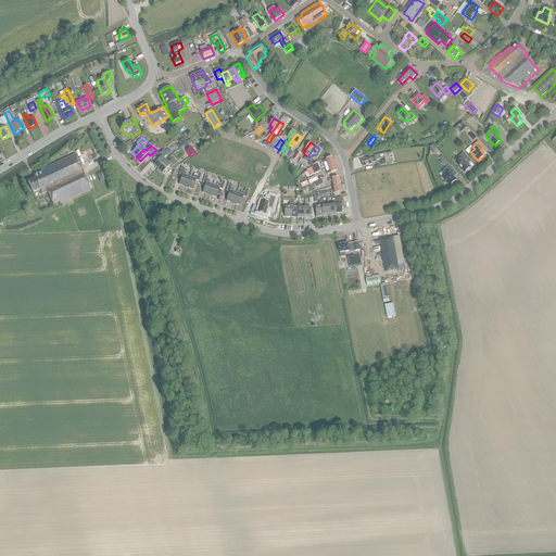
[(158,168),(166,161),(164,159),(168,153),(164,149),(159,154),(161,158),(154,165),(158,168)]
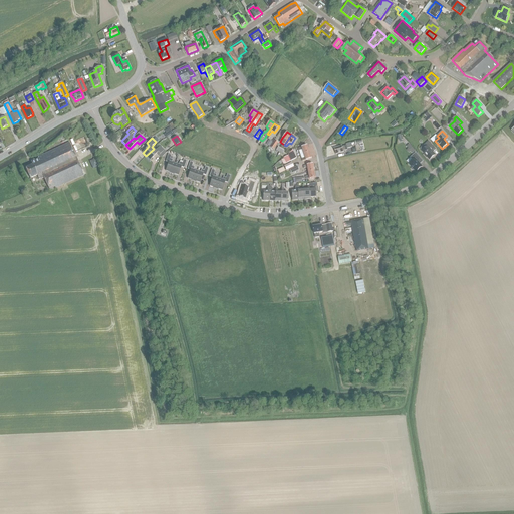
[(278,143),(275,141),(270,147),(273,150),(278,143)]
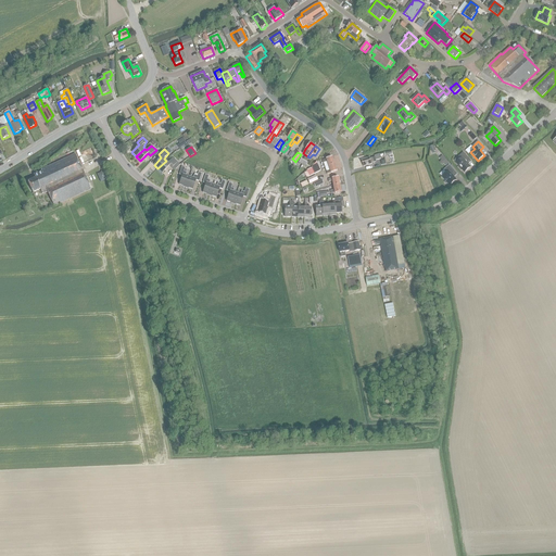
[(470,160),(464,152),(458,156),(462,160),(456,164),(459,167),(458,167),(462,171),(463,171),(465,173),(471,167),(467,163),(470,160)]
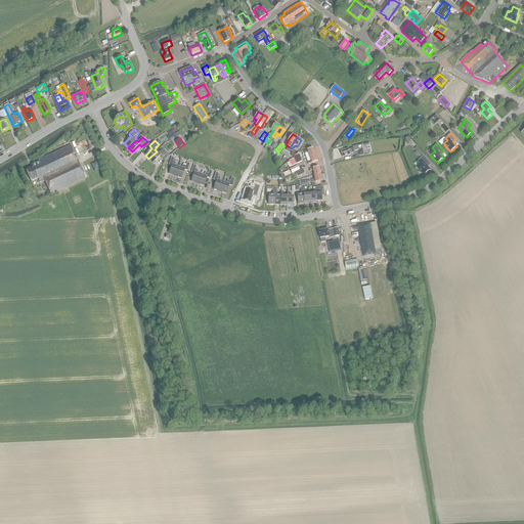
[(45,181),(51,194),(86,178),(71,145),(39,160),(40,162),(36,164),(35,163),(33,164),(33,165),(32,165),(33,168),(27,171),(32,182),(39,179),(40,183),(45,181)]
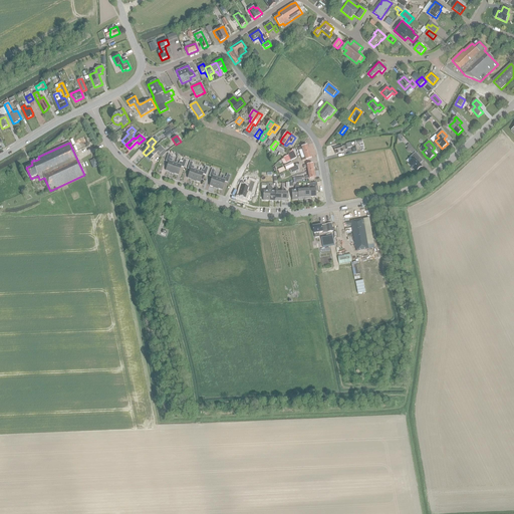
[(416,151),(409,144),(406,147),(413,154),(416,151)]
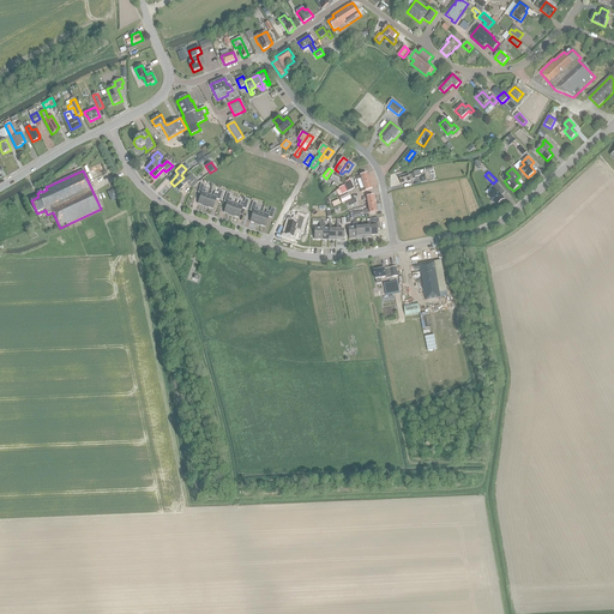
[(190,186),(197,179),(191,174),(186,180),(184,178),(174,186),(179,191),(187,182),(190,186)]
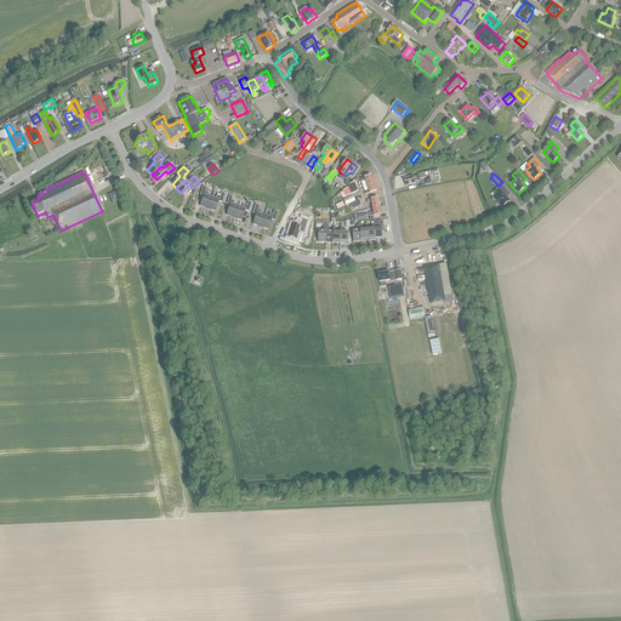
[(368,186),(374,183),(371,176),(364,177),(364,178),(360,180),(362,182),(365,181),(368,186)]
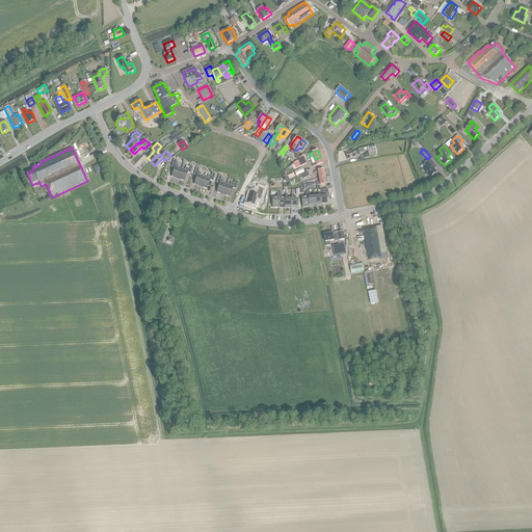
[(360,154),(358,151),(354,152),(346,154),(348,160),(356,157),(355,156),(361,155),(360,154)]
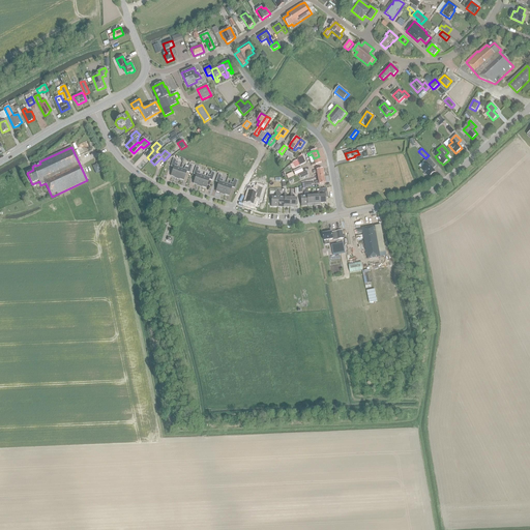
[(316,166),(321,164),(319,156),(314,158),(315,163),(312,164),(312,166),(316,165),(316,166)]
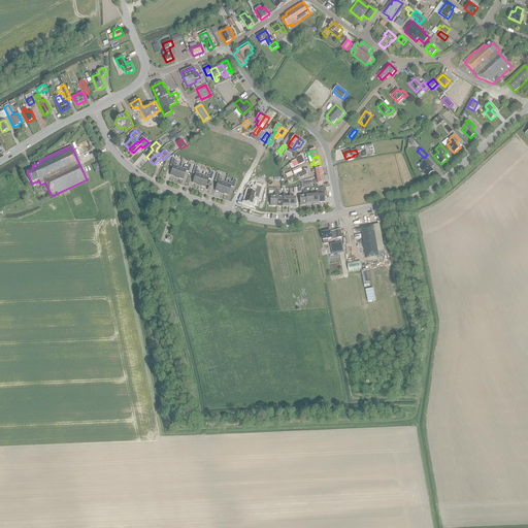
[(432,162),(427,157),(422,162),(424,165),(420,168),(424,172),(423,172),(423,173),(424,175),(425,175),(426,174),(427,176),(433,171),(428,165),(432,162)]
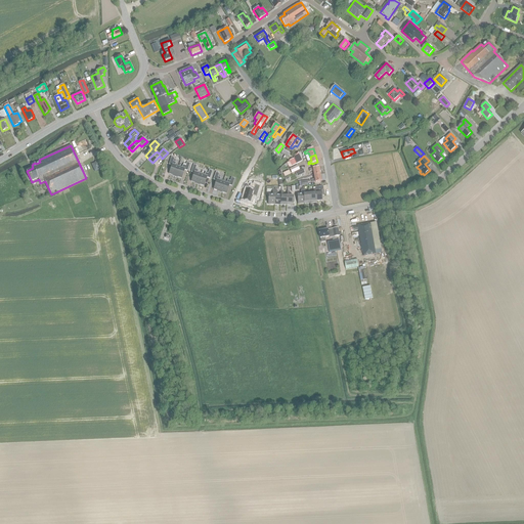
[(175,176),(179,167),(175,165),(176,163),(173,162),(175,159),(172,158),(169,165),(172,166),(169,174),(175,176)]
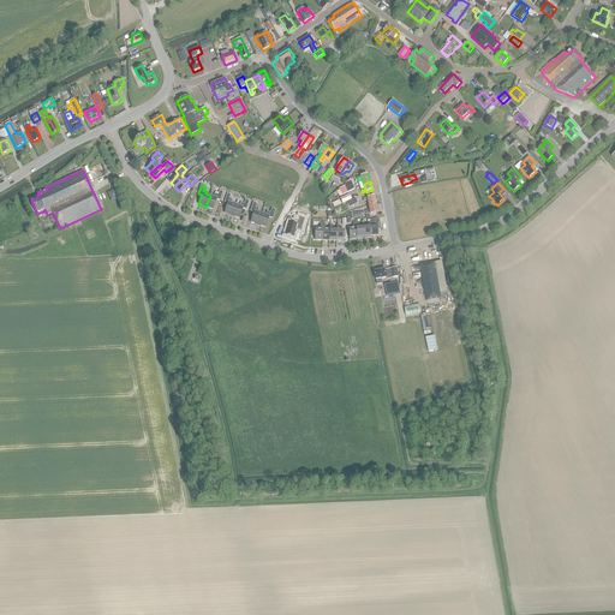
[(114,190),(108,193),(112,202),(118,198),(114,190)]
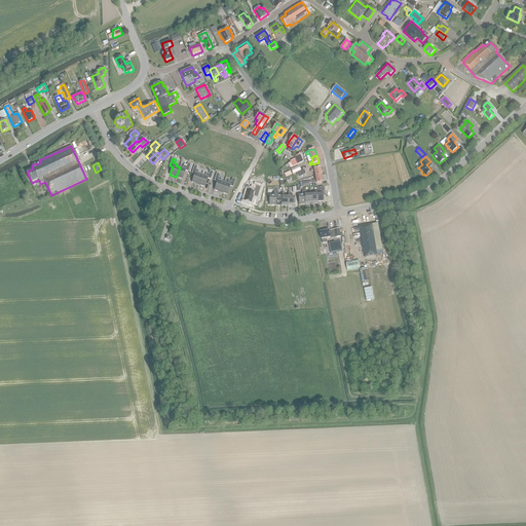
[(188,172),(191,164),(188,163),(187,166),(184,165),(183,168),(180,167),(176,177),(183,179),(185,171),(188,172)]
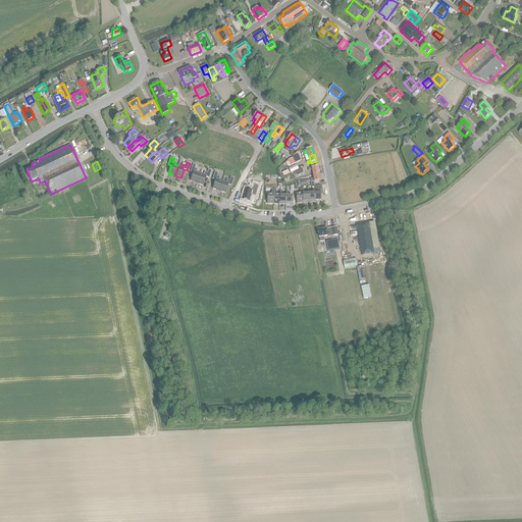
[(197,184),(200,173),(197,172),(198,169),(195,168),(196,165),(193,164),(191,171),(194,172),(191,181),(197,184)]
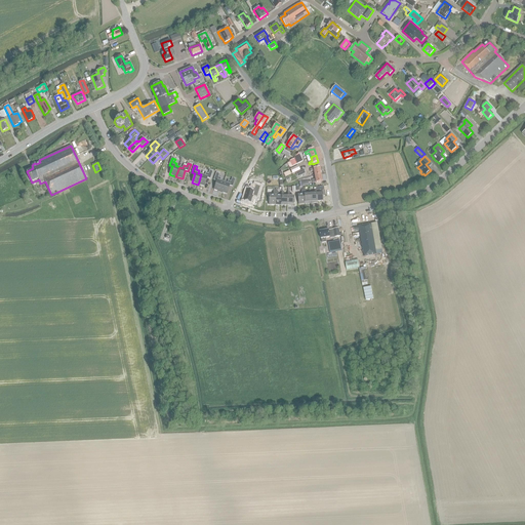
[(290,169),(292,174),(300,170),(298,166),(290,169)]
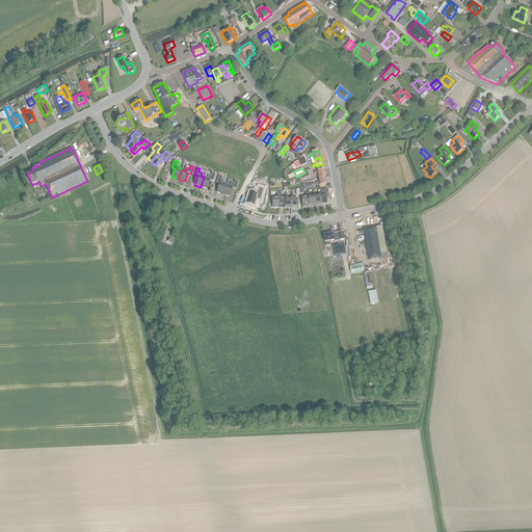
[(213,181),(216,174),(213,173),(211,176),(209,176),(208,178),(204,177),(201,187),(207,189),(210,180),(213,181)]
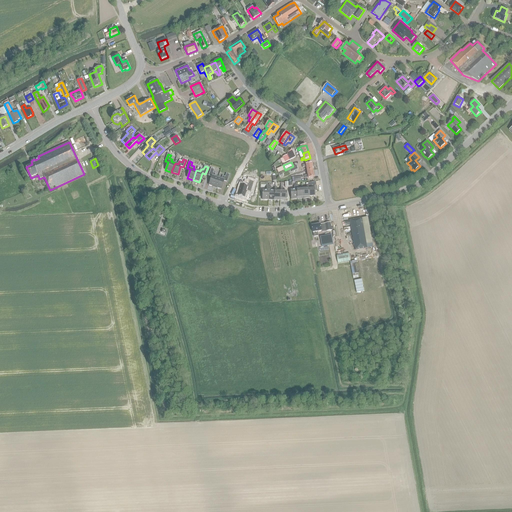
[(215,187),(218,177),(215,176),(216,174),(213,173),(214,169),(211,168),(209,176),(212,177),(209,185),(215,187)]
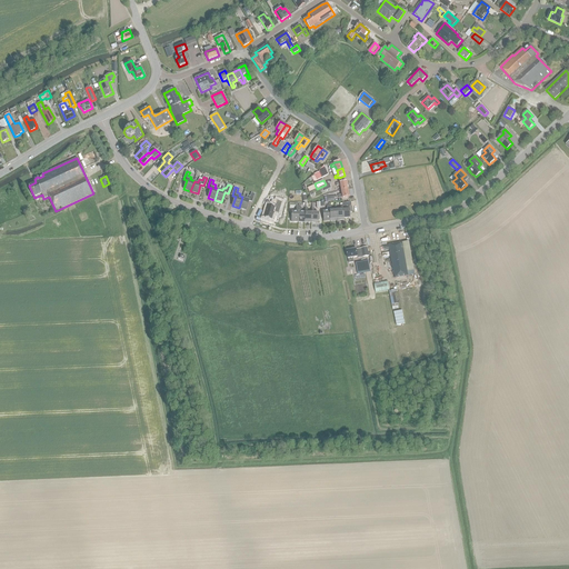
[(342,198),(349,197),(348,189),(341,190),(342,195),(338,196),(339,198),(342,197),(342,198)]
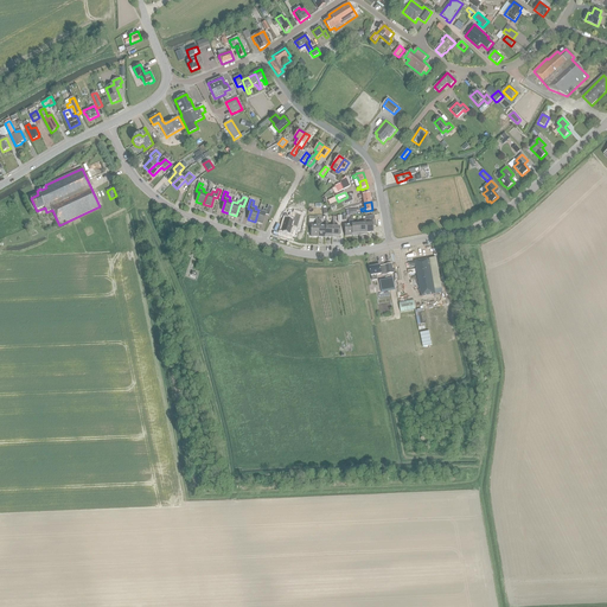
[(269,216),(272,208),(268,206),(267,210),(264,209),(263,212),(259,210),(255,222),(262,224),(266,215),(269,216)]
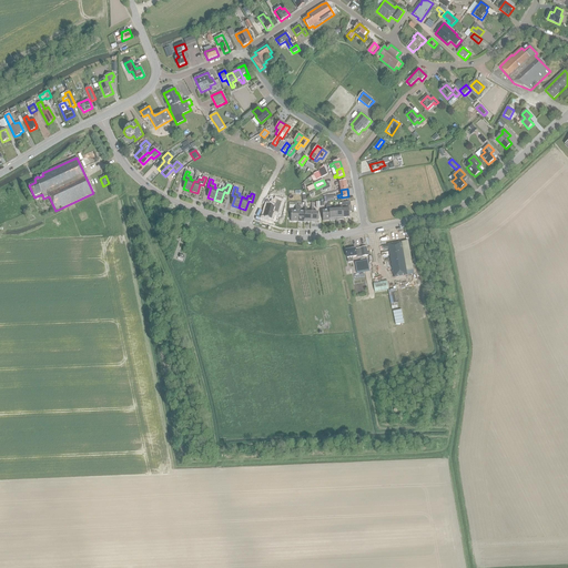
[(267,205),(263,216),(271,219),(273,212),(279,213),(282,202),(276,201),(275,204),(273,203),(272,206),(267,205)]
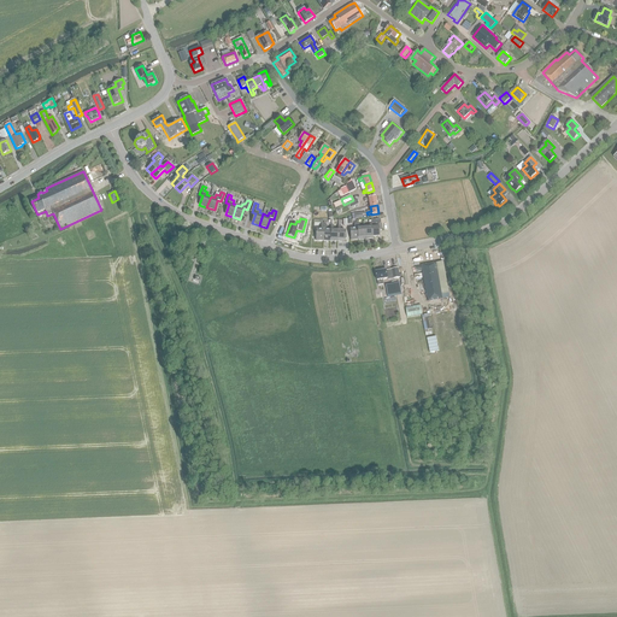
[(372,238),(380,236),(380,230),(382,230),(382,224),(377,224),(377,227),(372,228),(371,228),(372,238)]
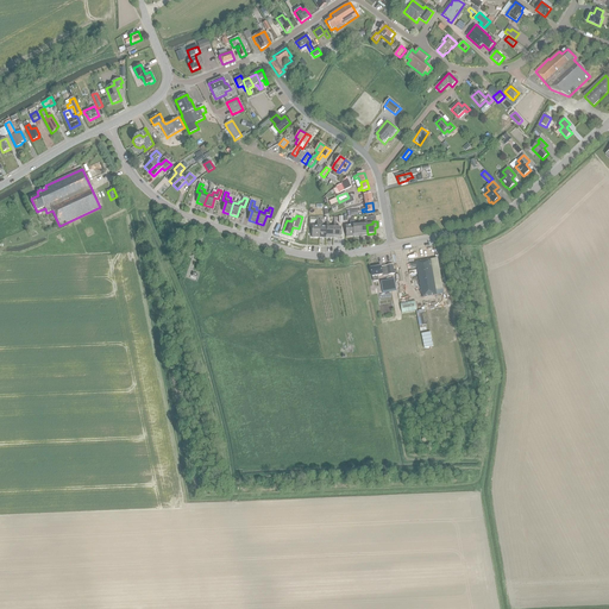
[(438,295),(432,261),(416,263),(410,264),(410,269),(418,268),(422,299),(438,295)]
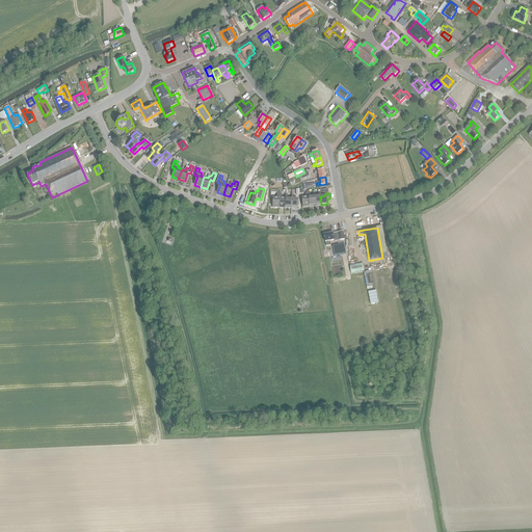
[(335,241),(345,240),(344,232),(324,235),(326,246),(330,245),(330,241),(335,241)]
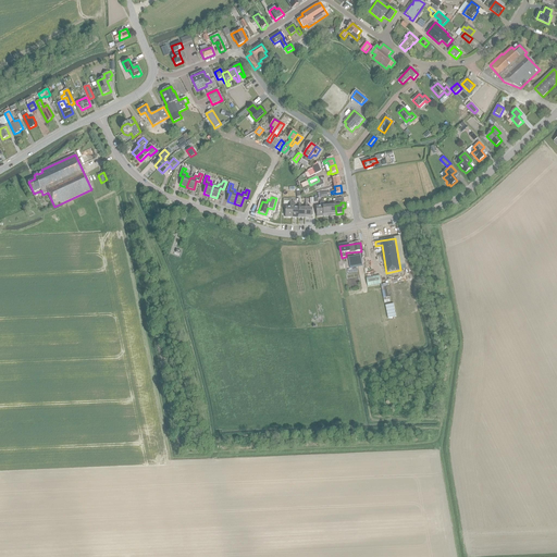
[(380,275),(367,277),(368,286),(381,284),(380,275)]
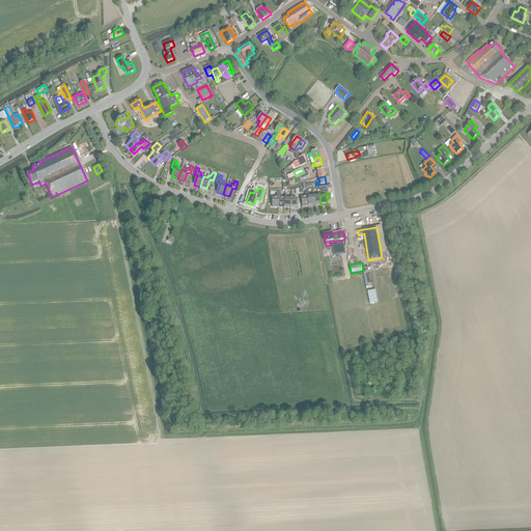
[(364,272),(367,288),(373,287),(372,282),(370,282),(369,271),(364,272)]
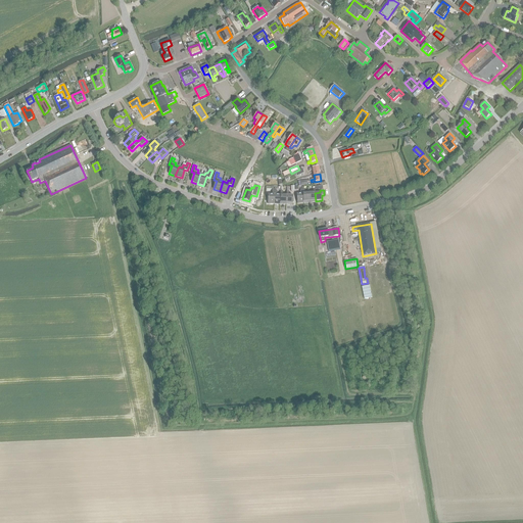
[(370,286),(362,287),(365,299),(372,297),(370,286)]
